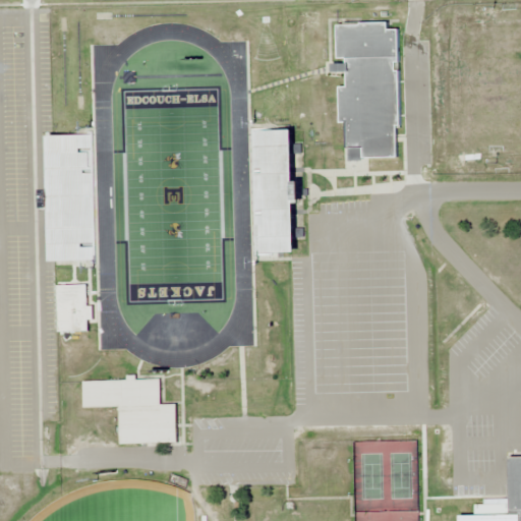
[(399,159),(397,29),(390,30),(390,22),(338,23),(338,62),(334,62),(334,73),(346,73),(346,87),(339,87),(340,122),(347,122),(347,159),(399,159)]
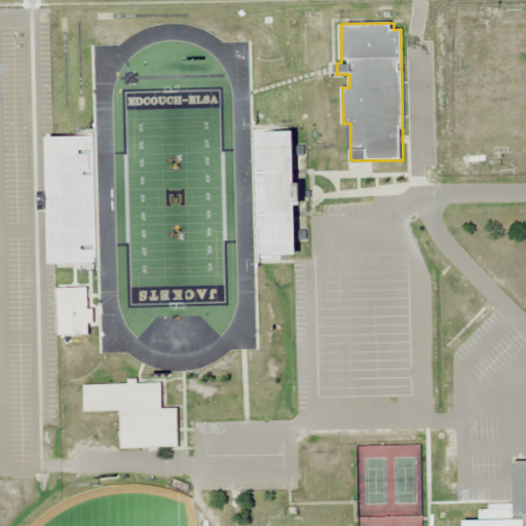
[(301,256),(298,132),(253,133),(256,257),(301,256)]
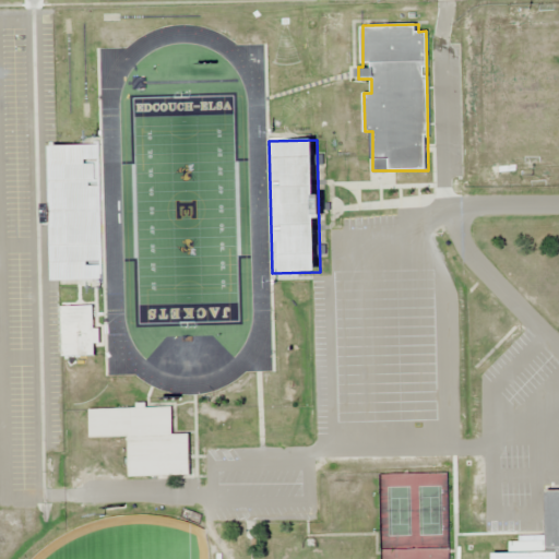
[(52,145),(56,280),(99,278),(96,144),(52,145)]
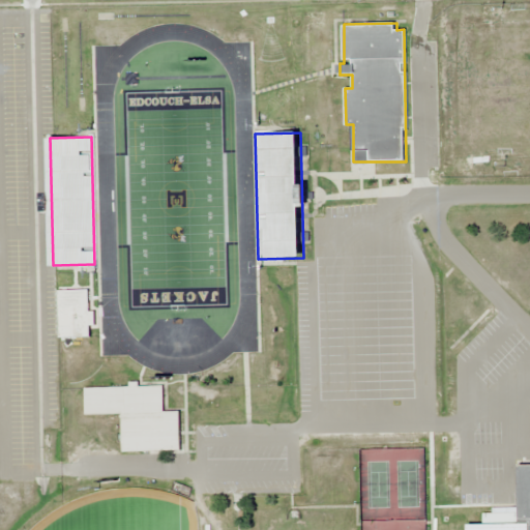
[(163,387),(85,388),(85,415),(121,414),(122,452),(180,451),(179,413),(163,413),(163,387)]
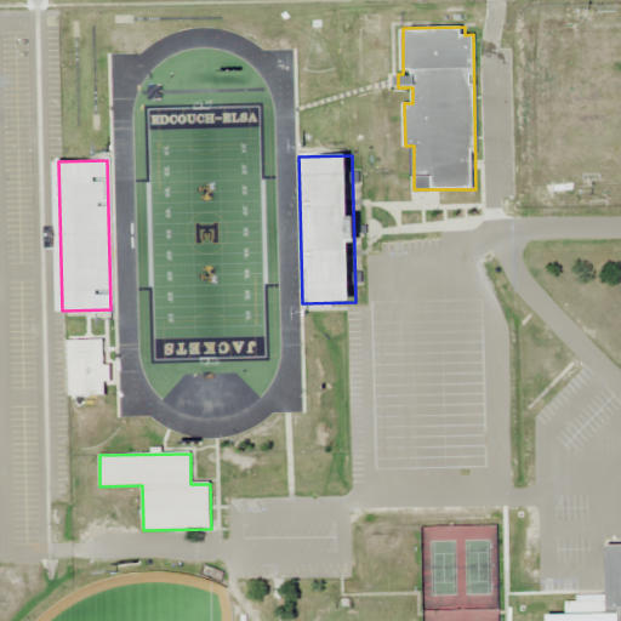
[(620,620),(620,542),(607,543),(608,594),(576,594),(576,600),(565,600),(565,614),(548,614),(548,620),(620,620)]
